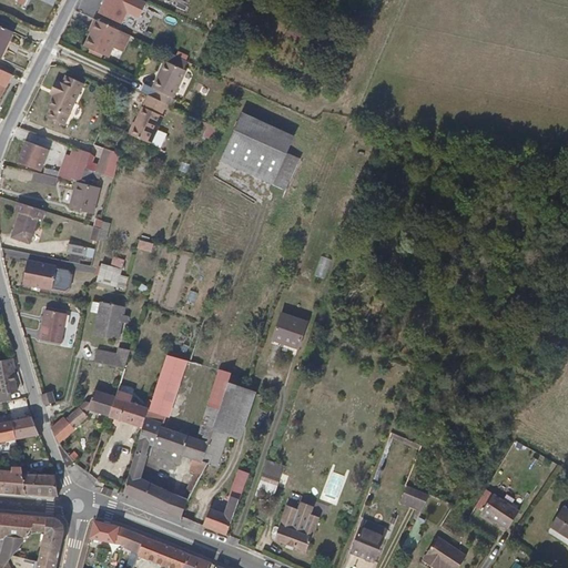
[(141,18),(148,2),(143,0),(105,0),(100,13),(121,23),(128,12),(141,18)]
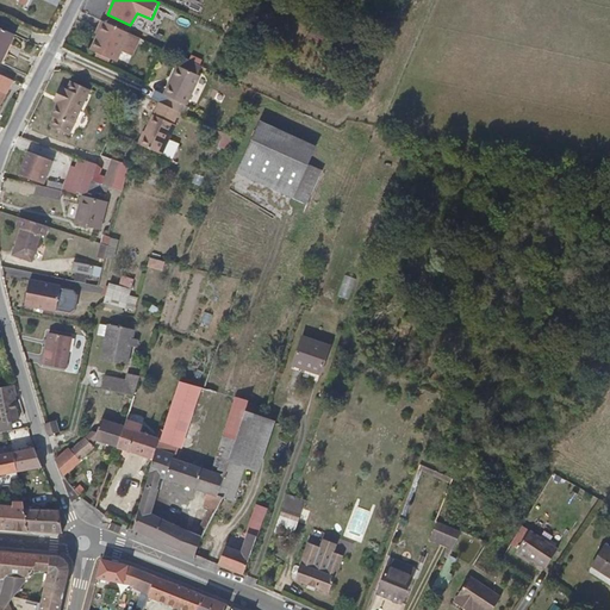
[(142,39),(103,22),(98,33),(101,35),(99,39),(94,50),(117,61),(122,51),(134,56),(142,39)]
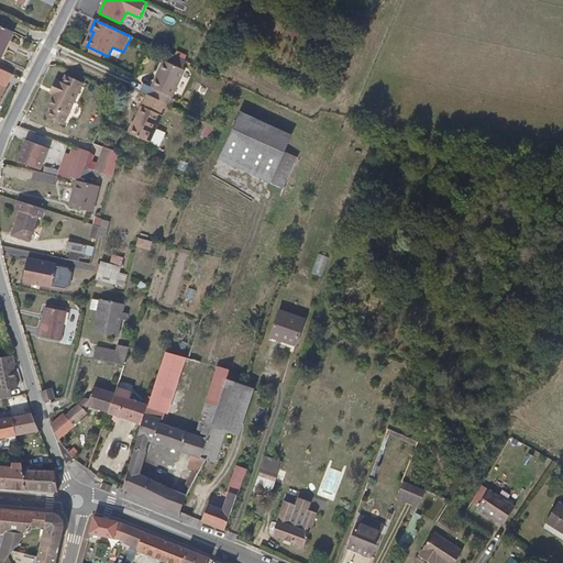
[(0,57),(2,58),(13,31),(0,24),(0,57)]
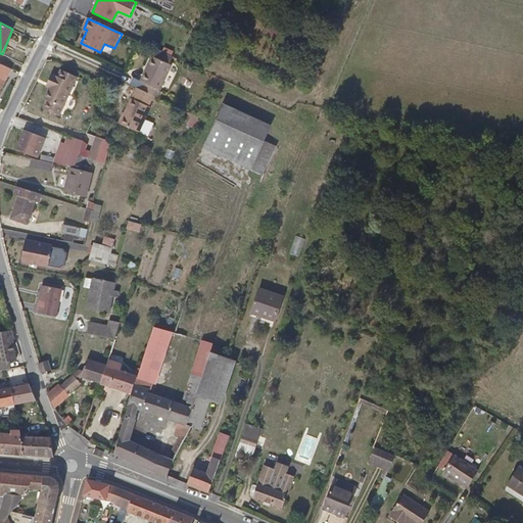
[(145,82),(142,89),(155,95),(157,96),(160,89),(162,89),(173,64),(152,55),(141,80),(145,82)]
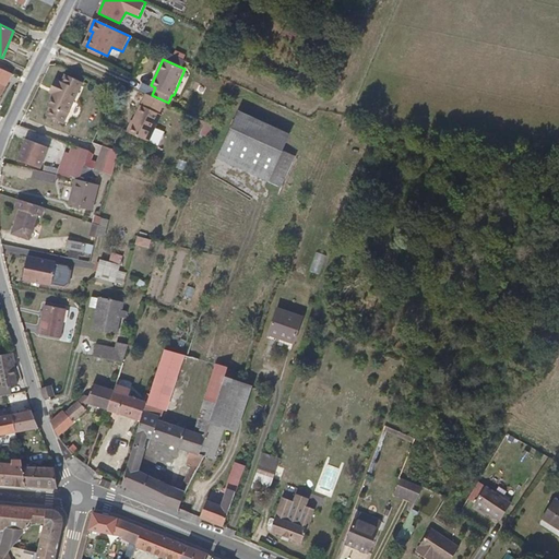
[(0,100),(15,73),(0,66),(0,100)]
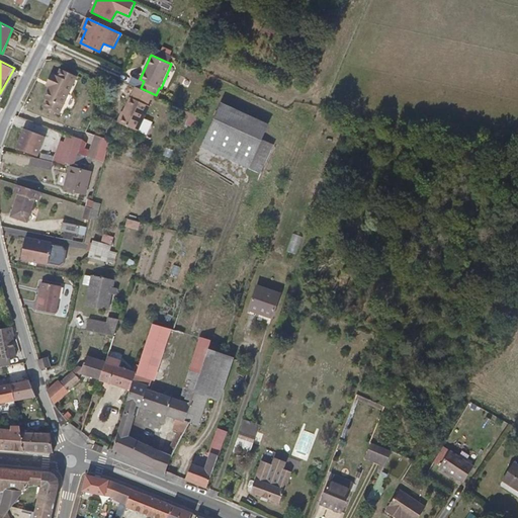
[(77,77),(61,69),(57,77),(50,73),(44,87),(47,88),(40,100),(44,102),(41,107),(59,115),(77,77)]
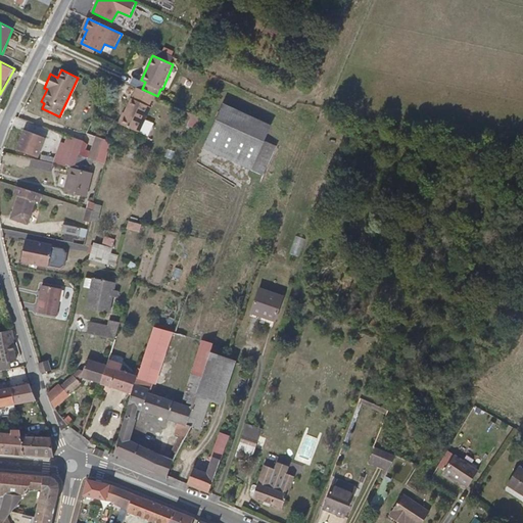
[(121,124),(141,133),(153,106),(151,105),(155,95),(142,89),(138,88),(134,98),(132,97),(121,124)]
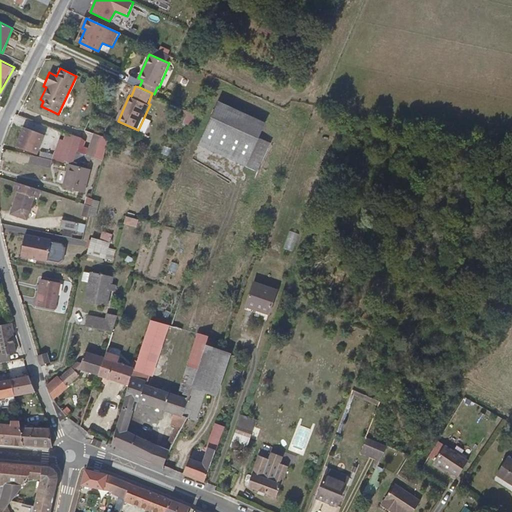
[(206,148),(225,104),(220,102),(200,145),(206,148)]
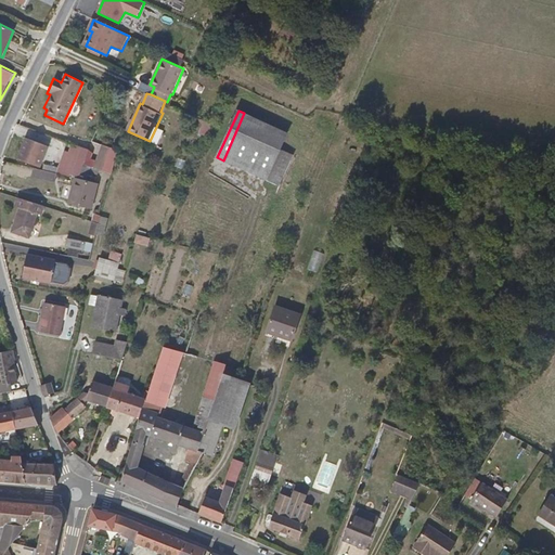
[(288,132),(244,113),(223,160),(268,179),(281,150),(288,132)]
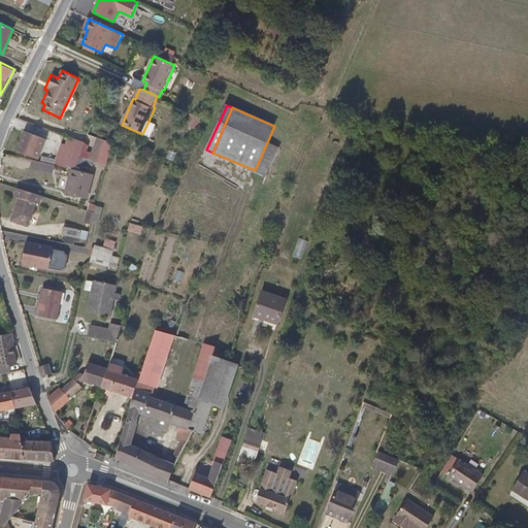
[(189,126),(197,130),(203,119),(194,114),(189,126)]
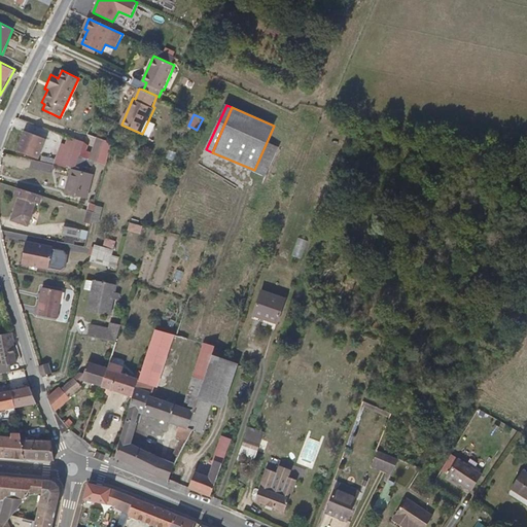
[(19,149),(39,159),(47,139),(28,130),(19,149)]
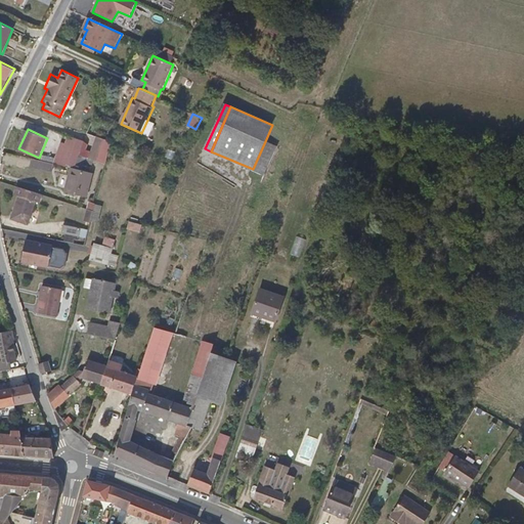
[(66,134),(54,162),(67,164),(73,148),(82,151),(83,145),(77,144),(79,139),(66,134)]
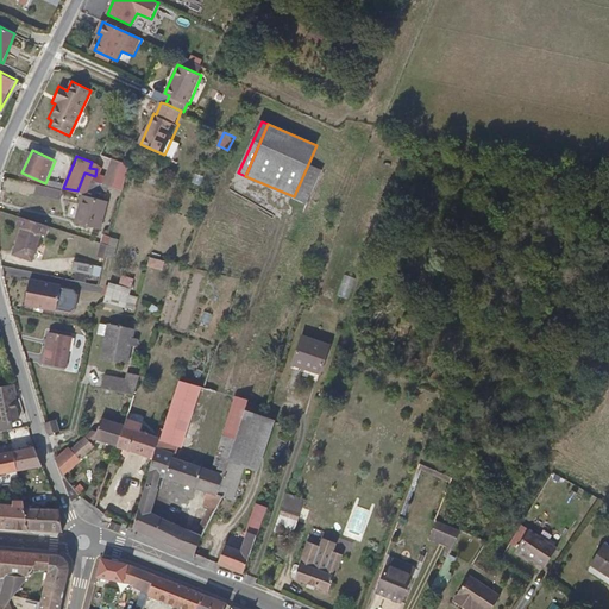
[(131,165),(115,161),(107,186),(124,192),(131,165)]
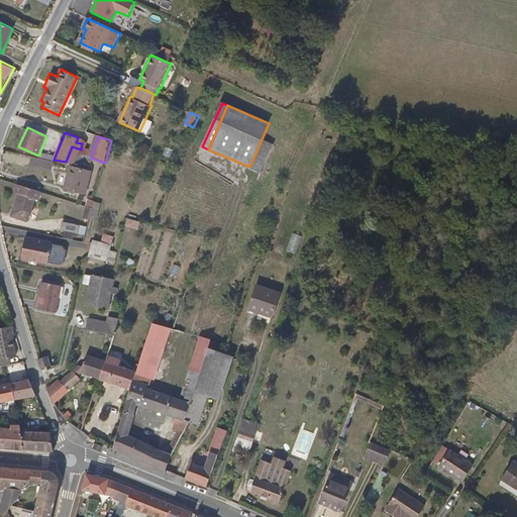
[(274,145),(262,139),(249,167),(262,173),(274,145)]
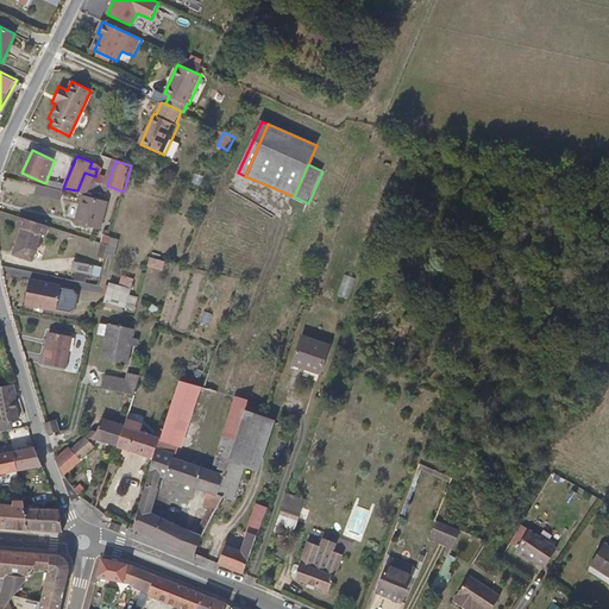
[(85,173),(77,190),(83,193),(88,194),(94,179),(95,176),(85,173)]
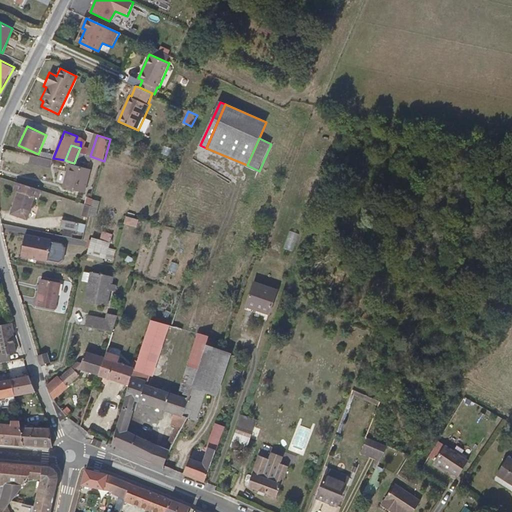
[(31,154),(29,162),(50,168),(53,159),(31,154)]
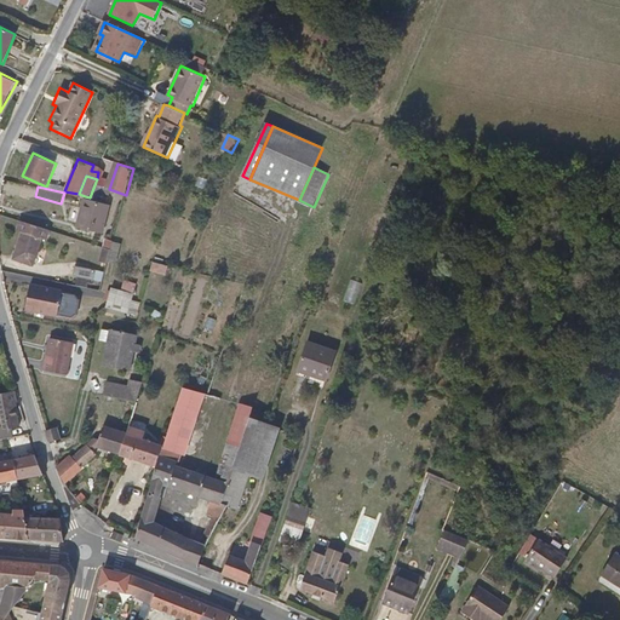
[(76,225),(91,229),(99,200),(90,197),(85,196),(76,225)]
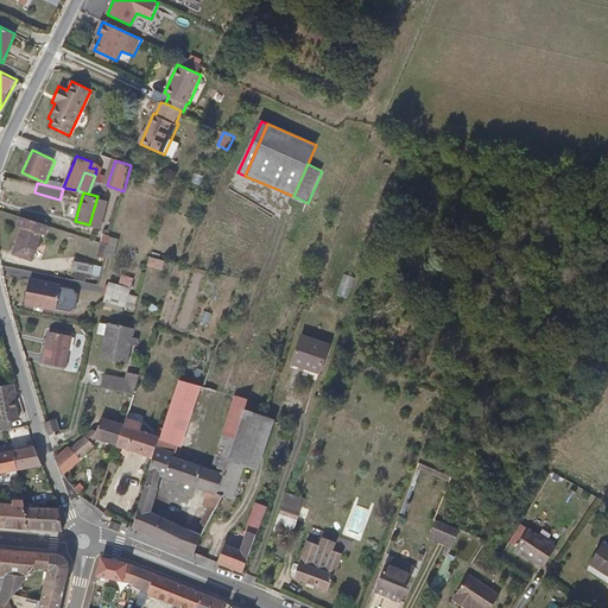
[(97,196),(89,225),(100,228),(108,198),(97,196)]
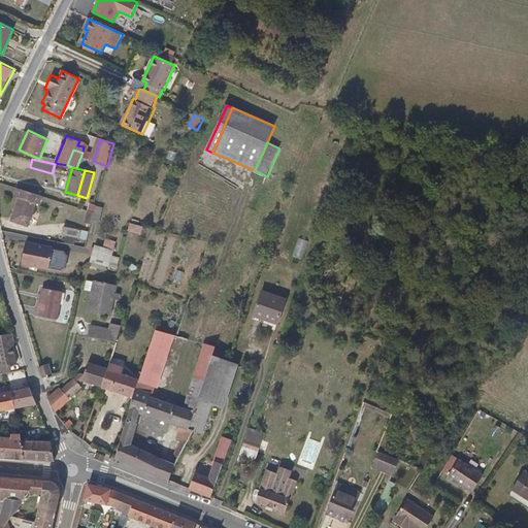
[(36,204),(20,197),(12,220),(28,226),(36,204)]
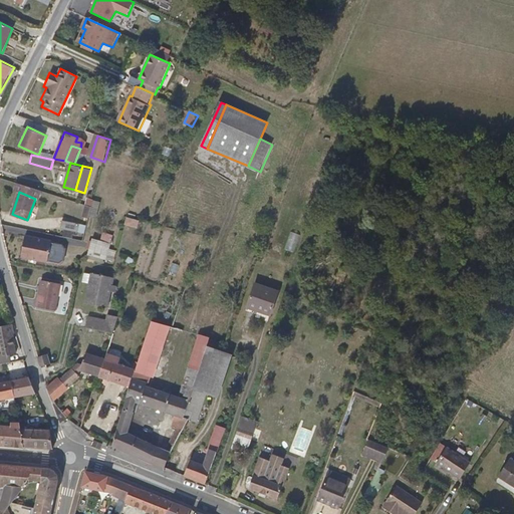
[(84,204),(92,207),(93,199),(85,197),(84,204)]
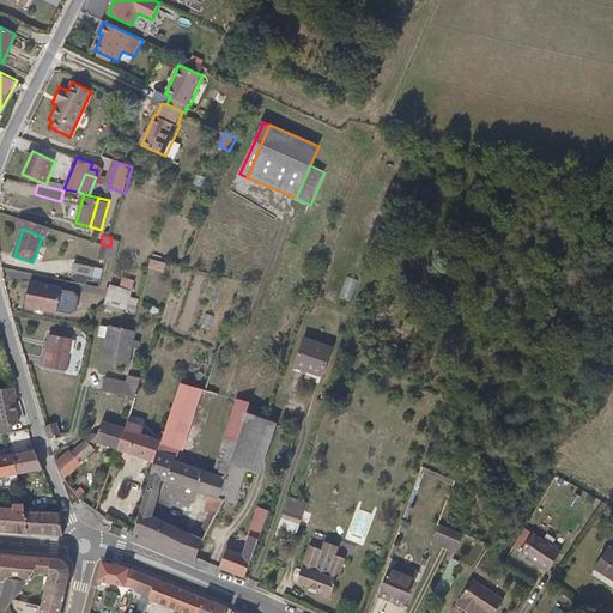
[(98,258),(107,259),(110,247),(101,243),(98,258)]
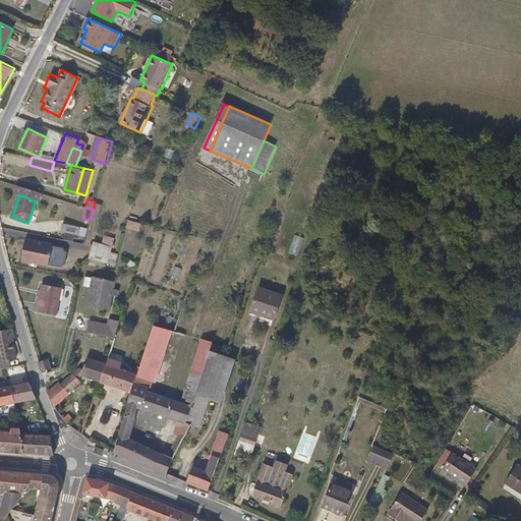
[(88,229),(64,224),(62,232),(85,236),(88,229)]
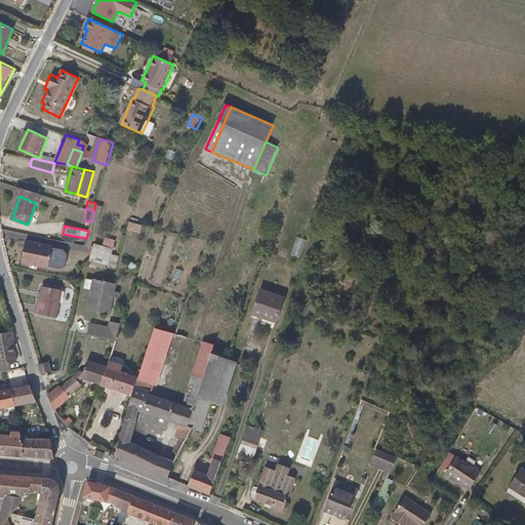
[(291,253),(300,257),(308,240),(297,236),(291,253)]
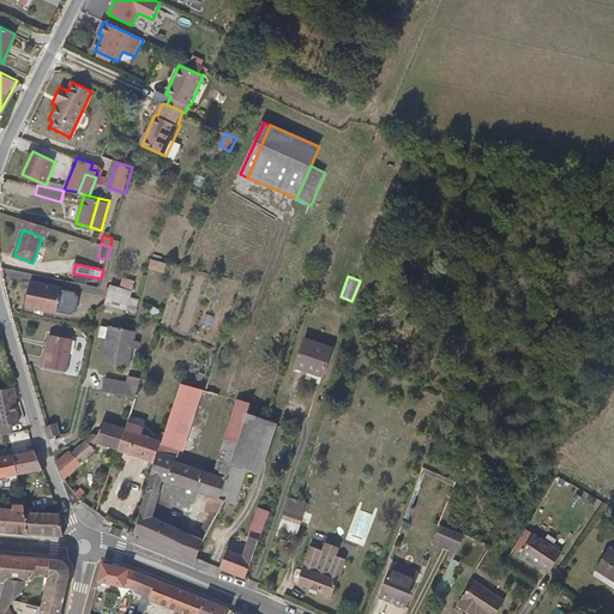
[(120,286),(133,288),(134,280),(122,277),(120,286)]
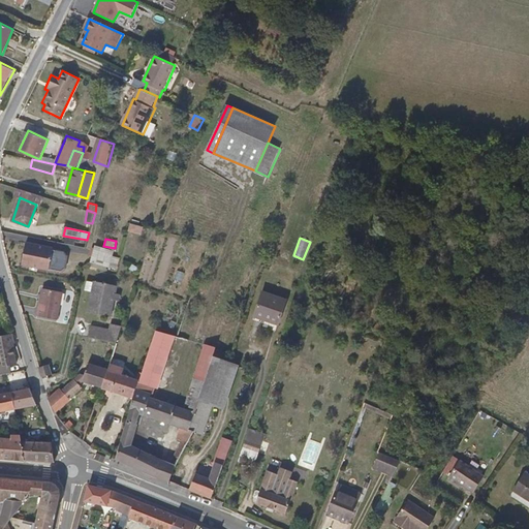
[(56,248),(30,243),(25,266),(51,271),(52,270),(63,272),(67,270),(70,256),(68,252),(56,249),(56,248)]
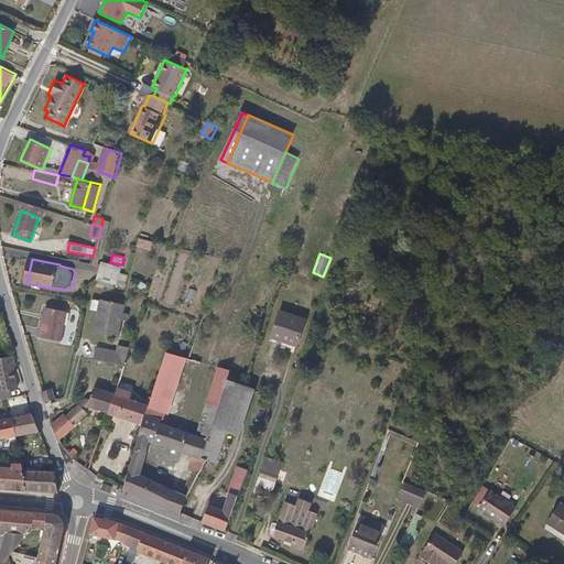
[(120,273),(122,268),(101,262),(97,280),(118,285),(120,273)]
